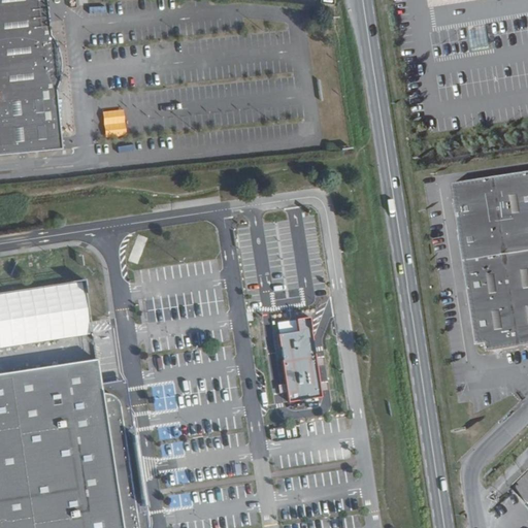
[(51,37),(46,0),(0,0),(0,158),(61,153),(56,92),(59,81),(61,69),(60,60),(58,52),(54,42),(51,37)]
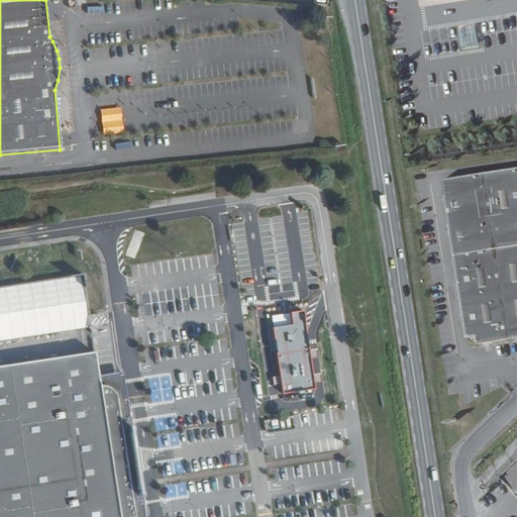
[(516,169),(444,181),(469,338),(478,336),(479,344),(496,342),(516,338),(516,169)]
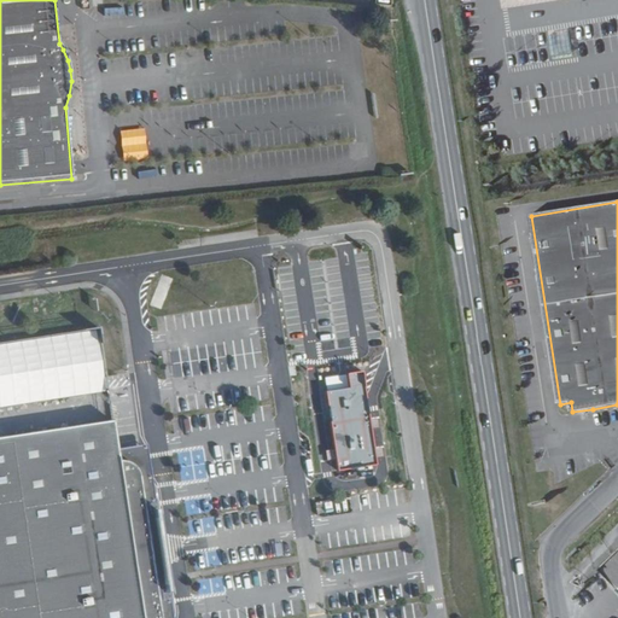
[(351,305),(377,302),(374,286),(350,290),(351,305)]
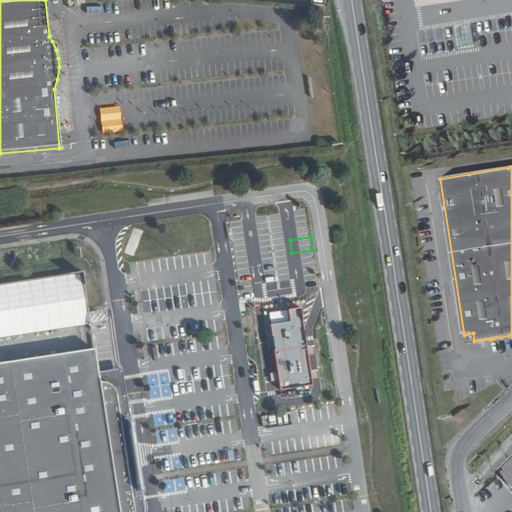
[(85,274),(0,284),(0,337),(91,326),(85,274)]
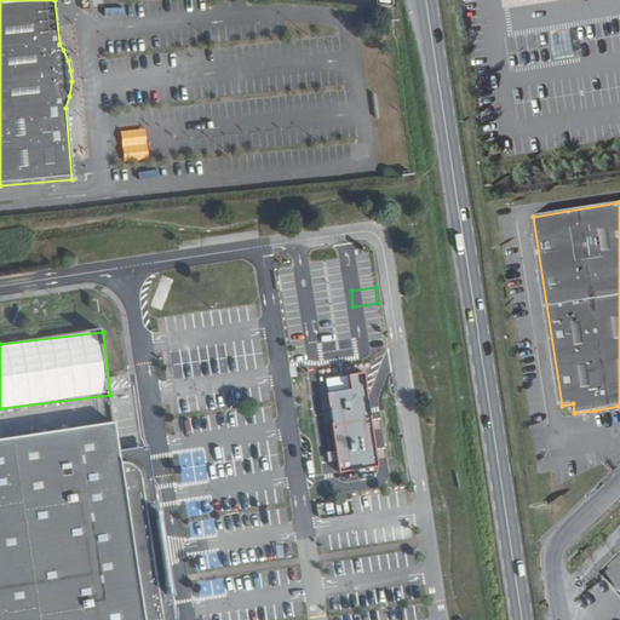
[(230,372),(229,350),(172,352),(173,373),(230,372)]
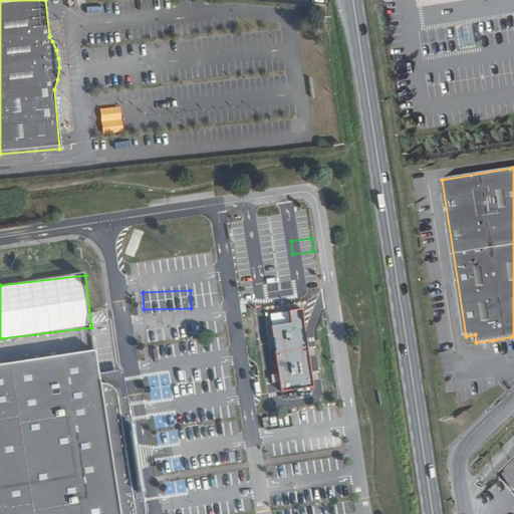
[(98,374),(95,350),(0,364),(0,513),(134,513),(131,485),(114,488),(107,442),(124,440),(118,399),(115,389),(111,387),(110,384),(107,384),(102,383),(100,382),(98,374)]
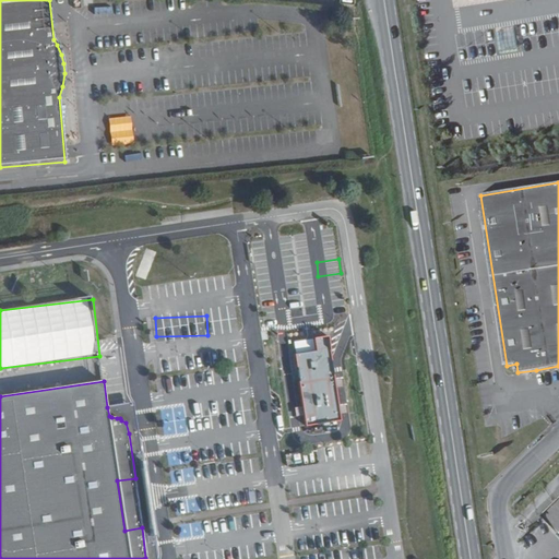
[(156,558),(134,403),(107,407),(109,416),(111,417),(117,418),(120,418),(121,420),(126,423),(129,433),(135,478),(117,480),(125,531),(142,527),(145,558),(156,558)]
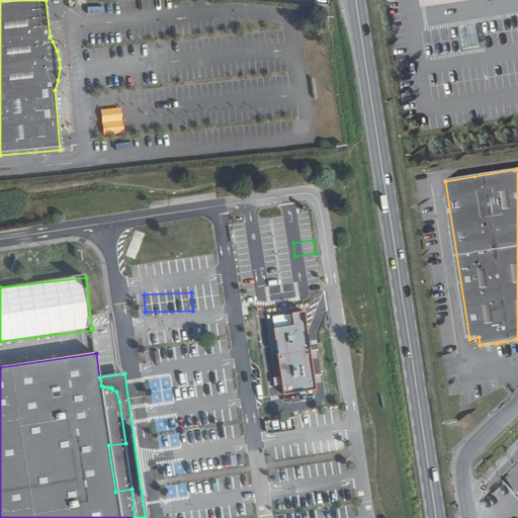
[(517,463),(503,479),(517,494),(517,463)]
